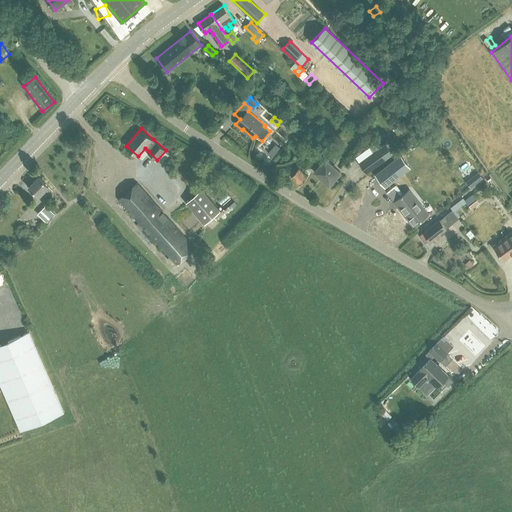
[(274,156),(283,148),(273,137),(264,146),(274,156)]
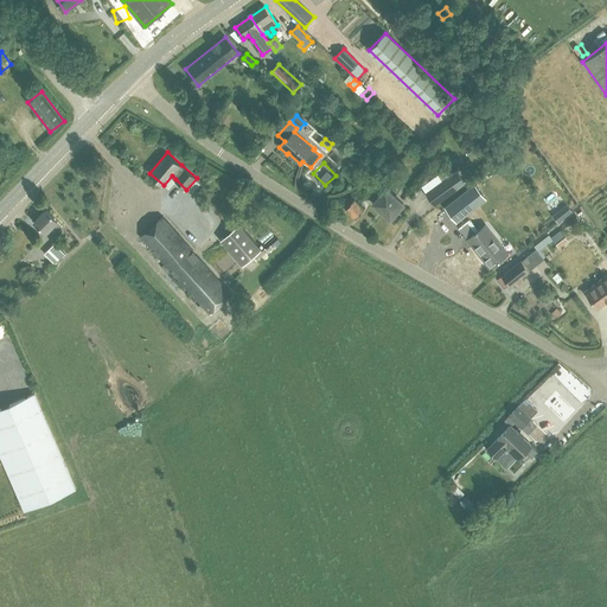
[(458,171),(426,193),(434,205),(466,183),(458,171)]
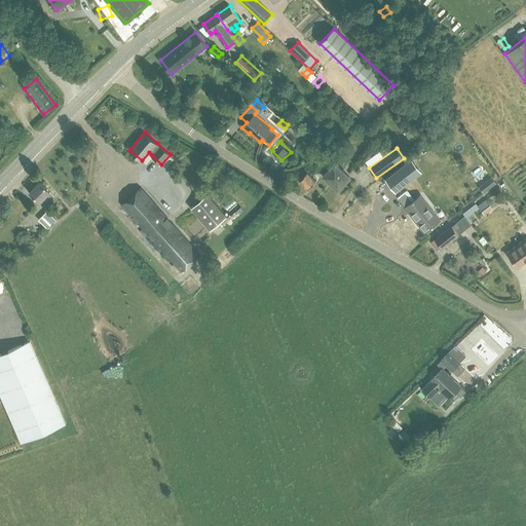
[(411,159),(385,180),(396,193),(422,173),(411,159)]
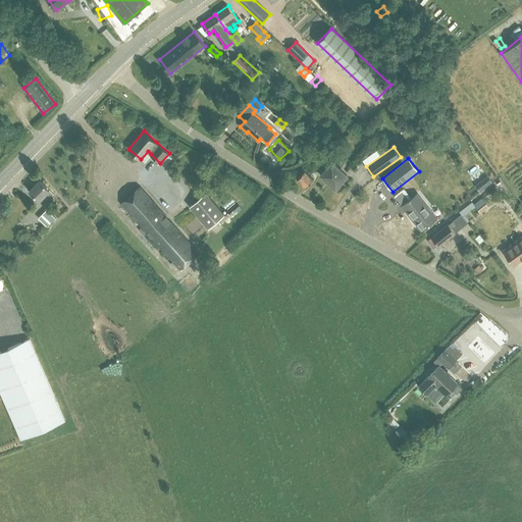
[(331,162),(320,174),(334,189),(347,176),(331,162)]
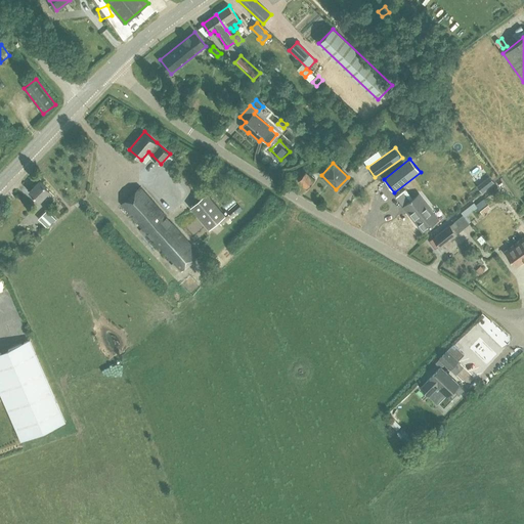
[(306,189),(314,179),(305,172),(297,181),(306,189)]
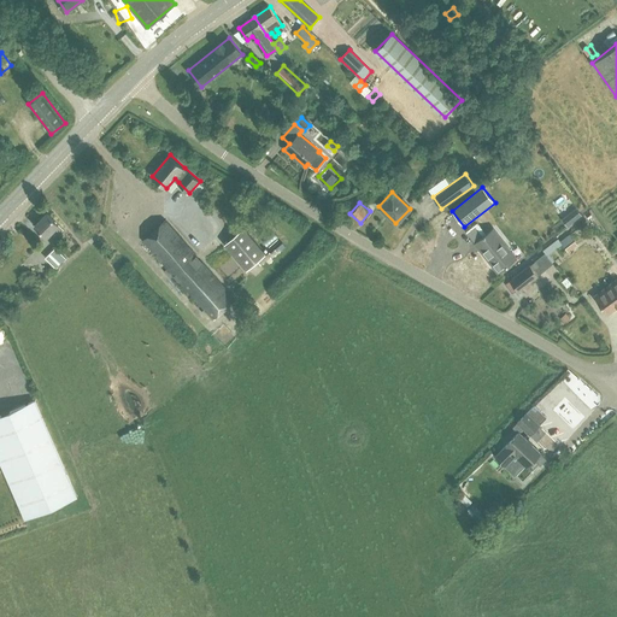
[(46,238),(59,225),(47,213),(35,227),(46,238)]
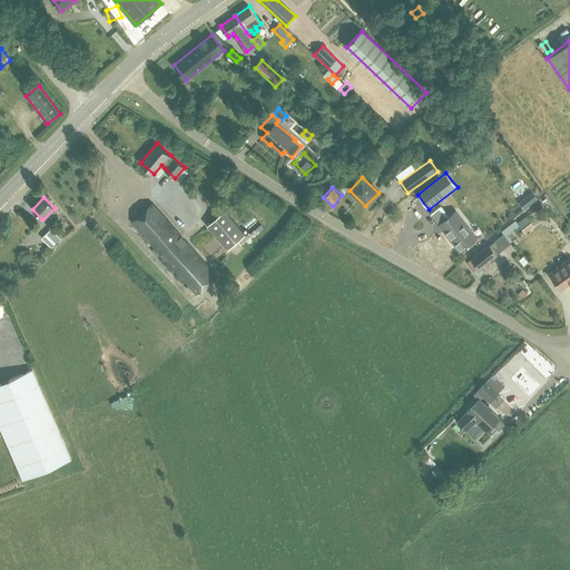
[(197,295),(217,277),(153,203),(131,223),(197,295)]
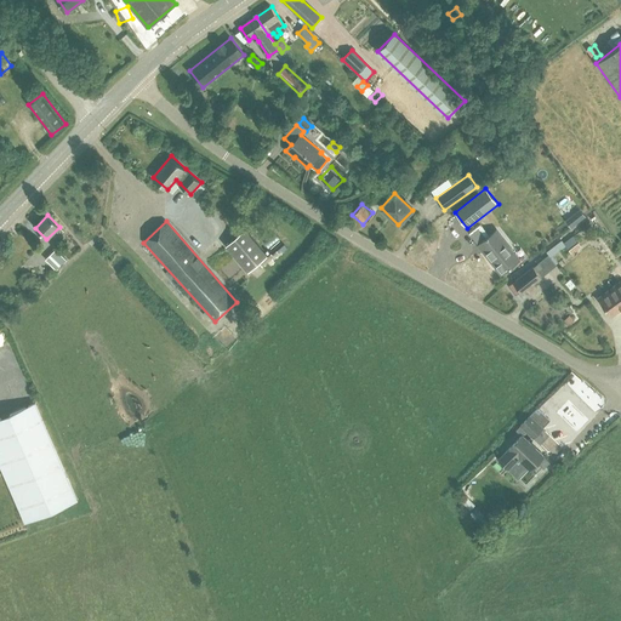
[(244,228),(224,245),(249,272),(258,263),(267,255),(244,228)]
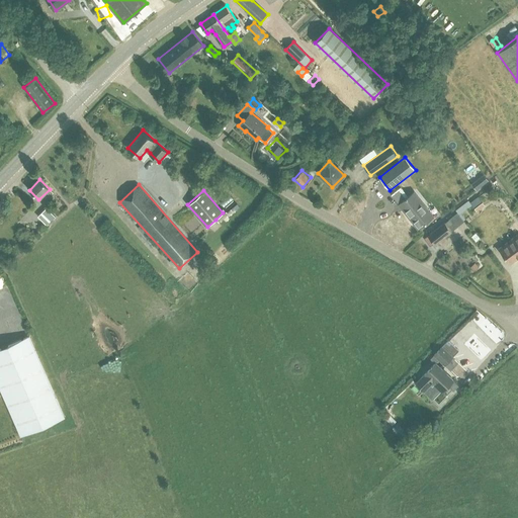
[(398,203),(418,229),(434,217),(414,191),(398,203)]
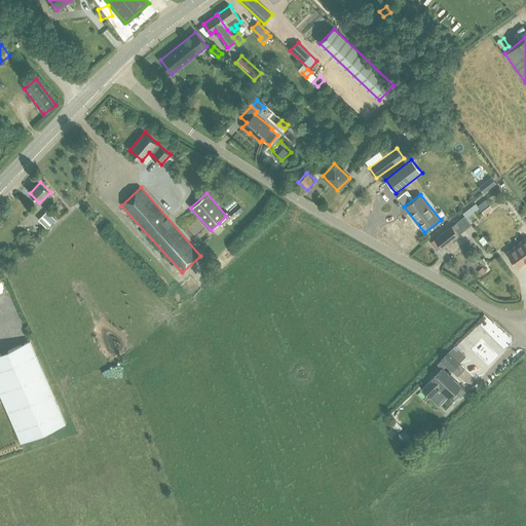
[(487,199),(479,205),(482,211),(490,204),(487,199)]
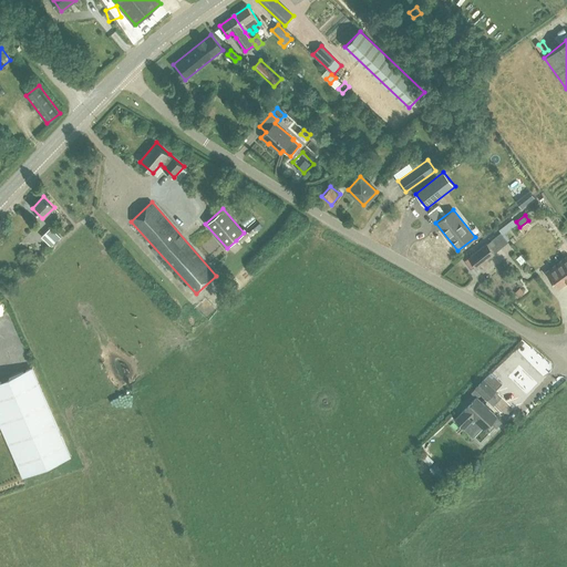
[(244,233),(236,240),(239,244),(239,243),(247,236),(249,238),(251,236),(258,230),(261,227),(259,224),(249,233),(248,232),(246,235),(244,233)]
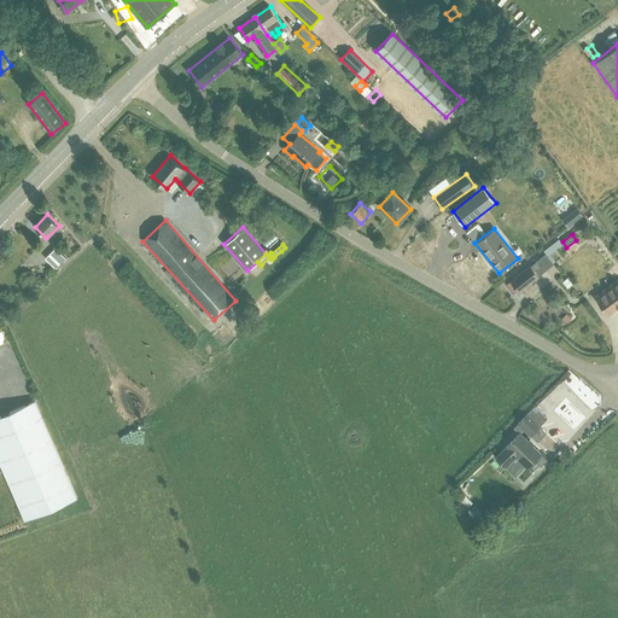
[(555,244),(546,251),(549,256),(559,248),(555,244)]
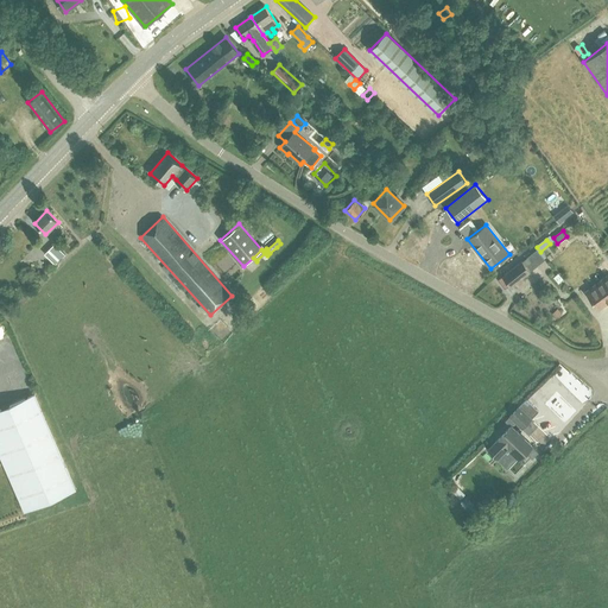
[(55,264),(65,254),(55,244),(45,254),(55,264)]
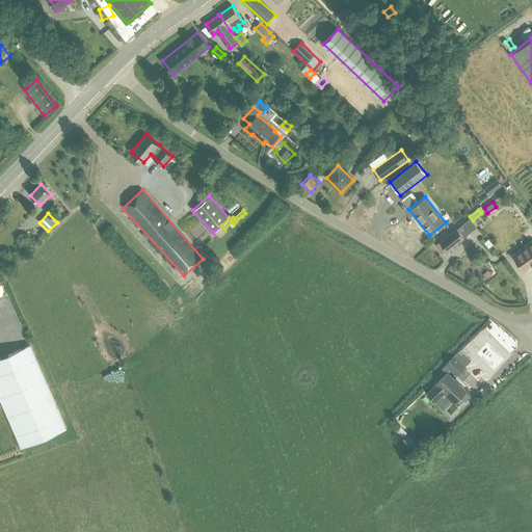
[(457,228),(440,241),(447,250),(452,246),(455,249),(460,245),(458,242),(464,237),(460,232),(457,228)]
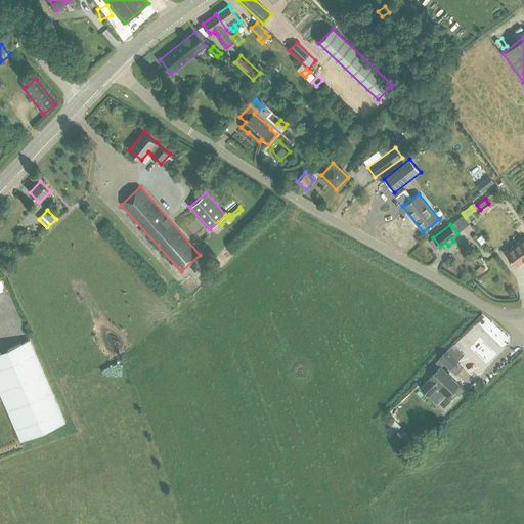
[(523,235),(504,251),(515,266),(523,259),(523,235)]
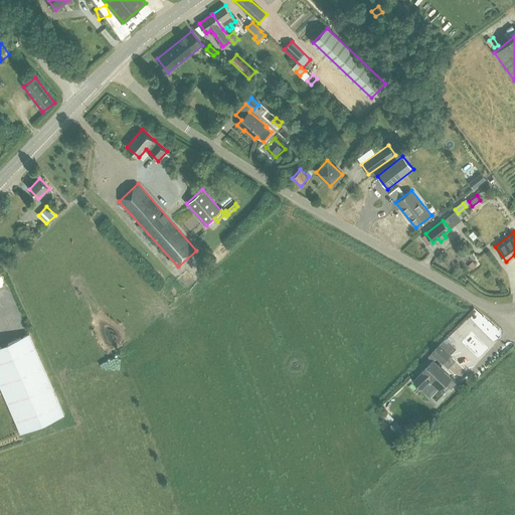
[(473,262),(468,267),(471,271),(477,266),(473,262)]
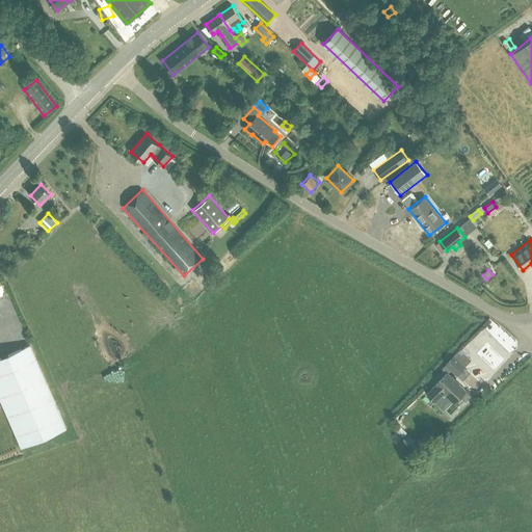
[(0,297),(9,295),(5,283),(0,284),(0,297)]
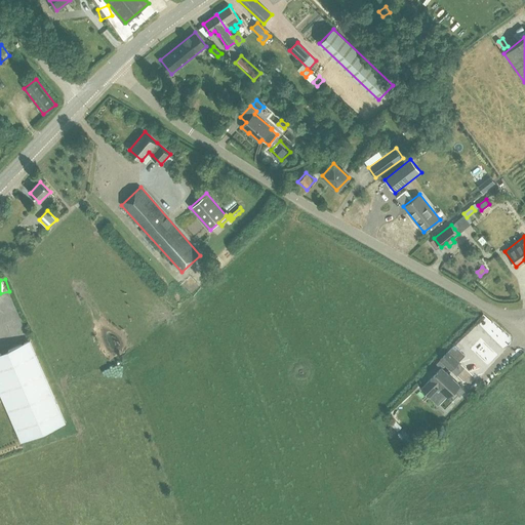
[(0,393),(22,442),(66,422),(30,341),(0,354),(0,393)]
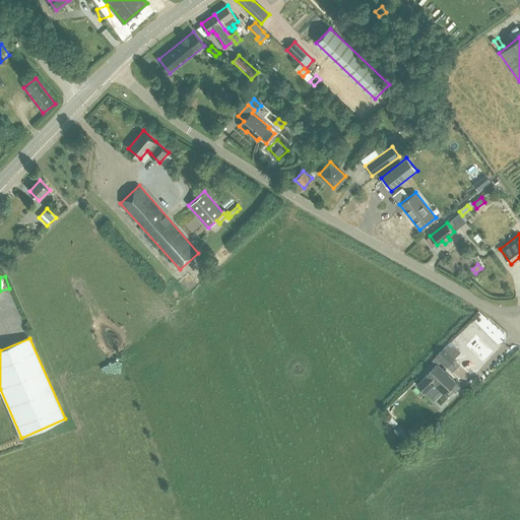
[(447,366),(461,351),(450,341),(436,355),(447,366)]
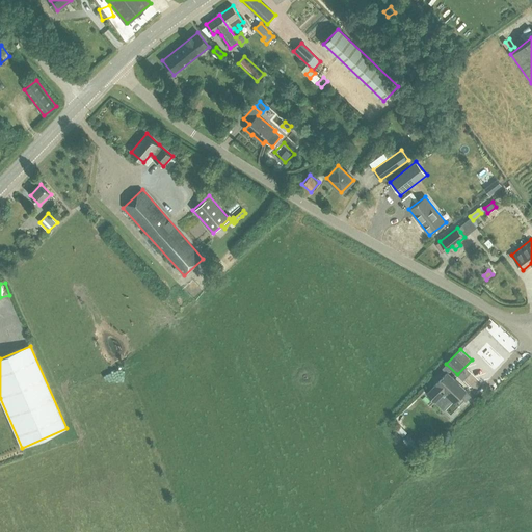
[(448,372),(427,393),(435,401),(445,409),(453,401),(455,402),(466,390),(448,372)]
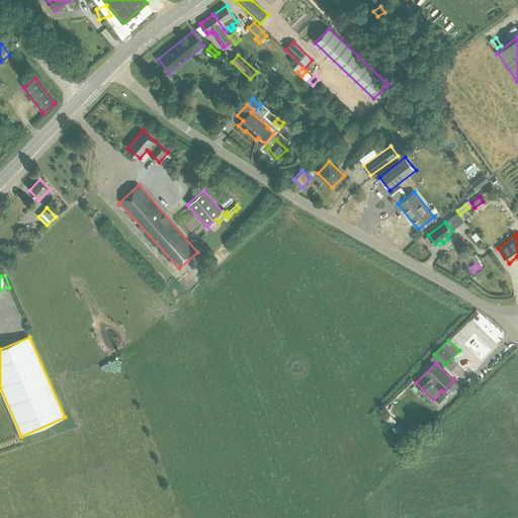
[(387,421),(392,417),(386,413),(383,416),(387,421)]
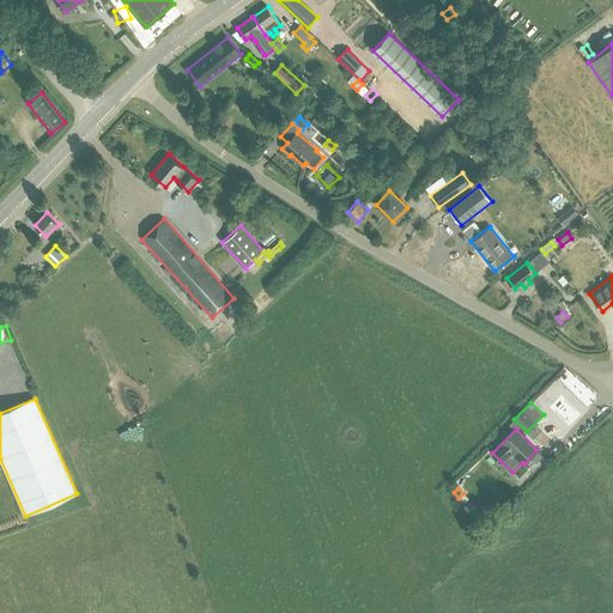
[(471,498),(465,504),(478,517),(484,511),(471,498)]
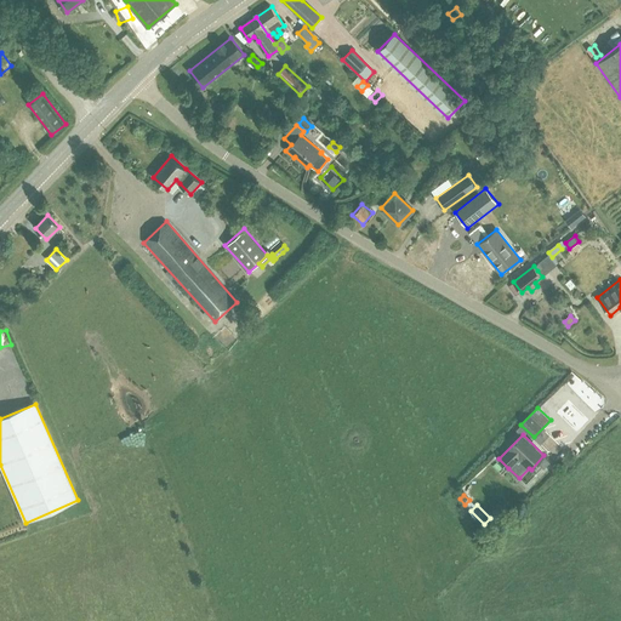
[(468,537),(456,550),(462,556),(474,543),(468,537)]
